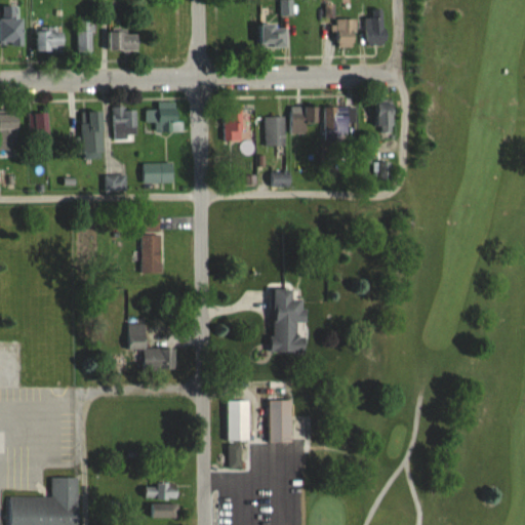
[(0,45),(24,45),(24,16),(16,16),(16,6),(0,5),(0,45)]
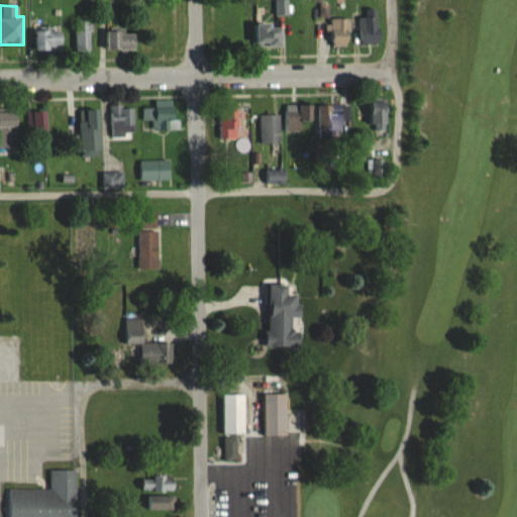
[(366,8),(366,17),(359,17),(359,42),(379,42),(379,8),(366,8)]
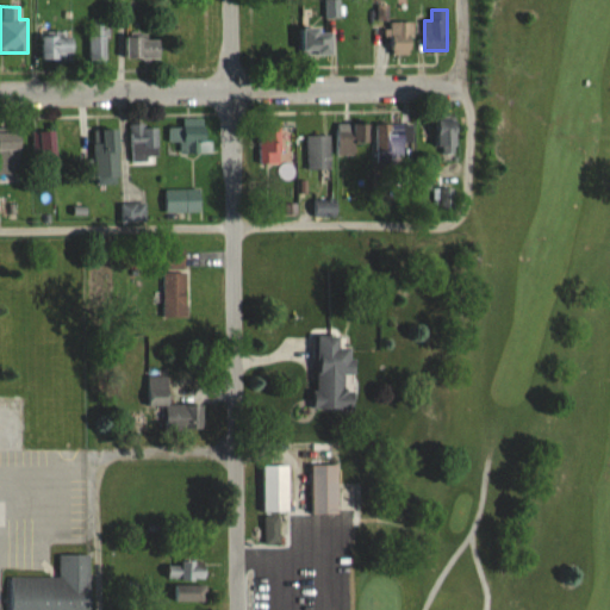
[(392,22),(391,55),(412,55),(414,22),(392,22)]
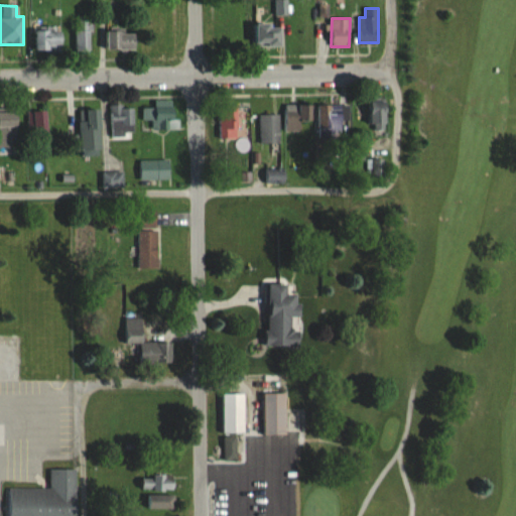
[(92,51),(92,20),(75,20),(75,51),(92,51)]
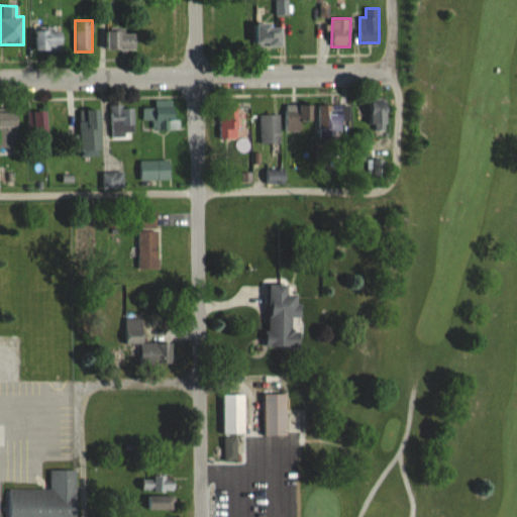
[(254,23),(254,47),(283,47),(283,23),(254,23)]
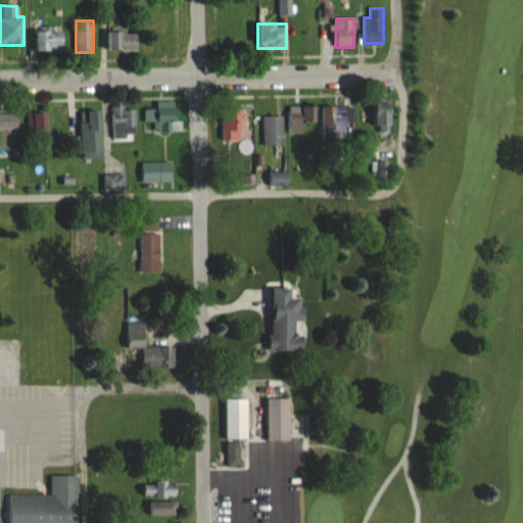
[(64,52),(64,27),(34,27),(34,52),(64,52)]
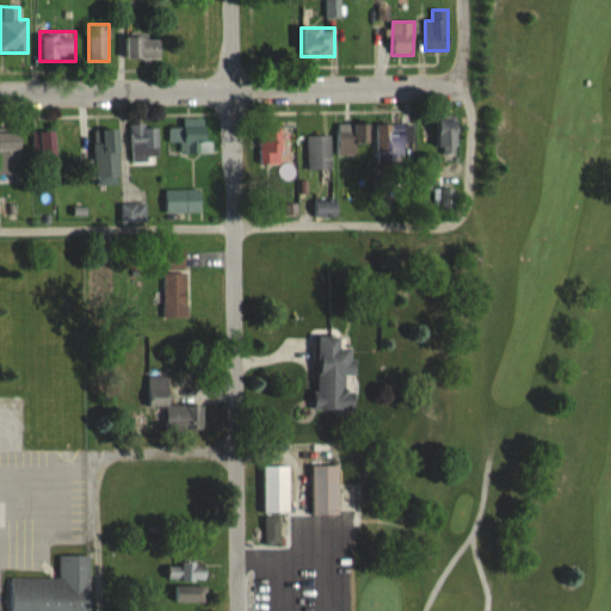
[(161,35),(124,35),(124,60),(161,60),(161,35)]
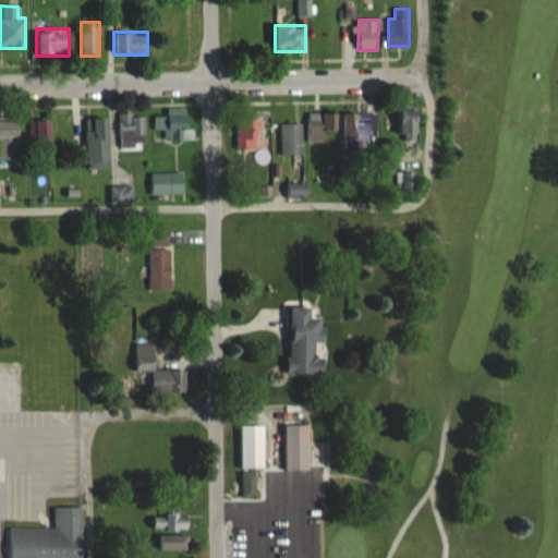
[(192,108),(168,108),(168,114),(158,114),(158,140),(192,140),(192,108)]
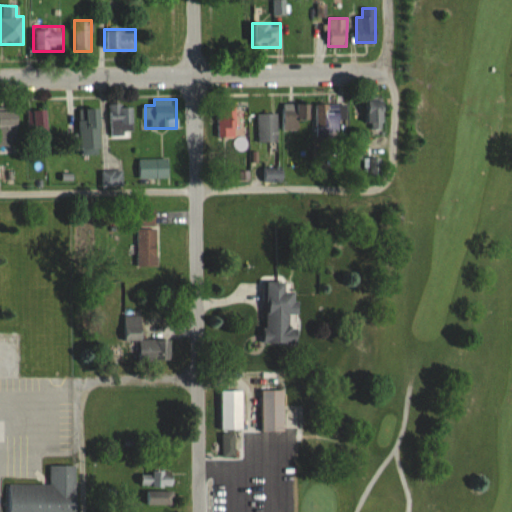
[(365,127),(384,127),(384,100),(365,100),(365,127)]
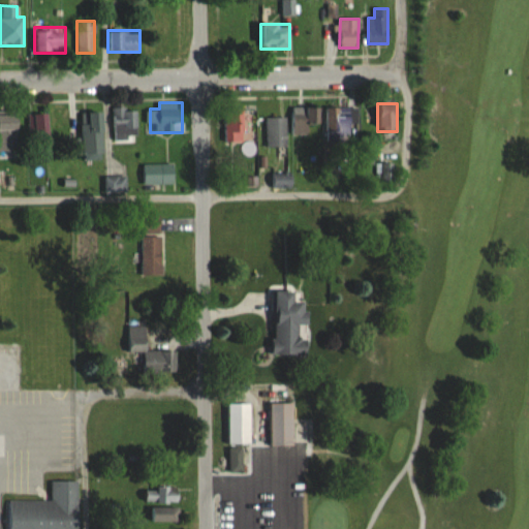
[(113,138),(137,138),(137,106),(113,106),(113,138)]
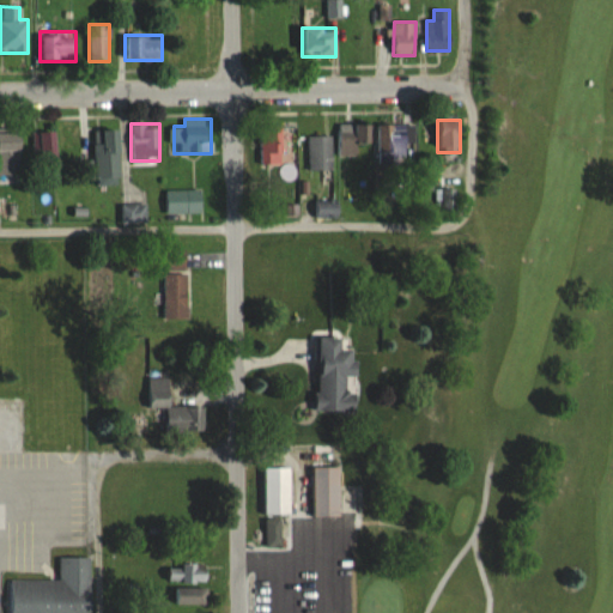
[(368,159),(368,123),(339,123),(339,159),(368,159)]
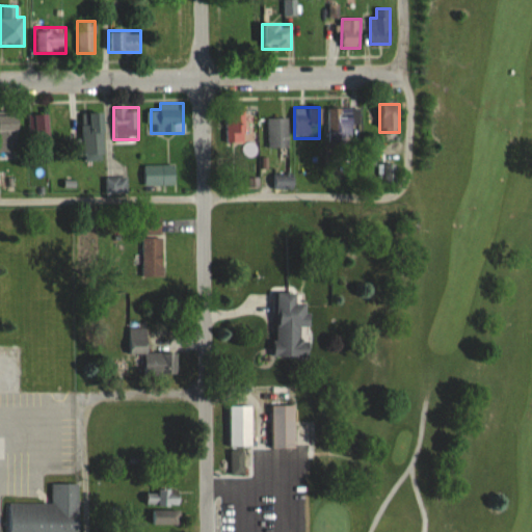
[(356,107),(333,107),(333,142),(356,142),(356,107)]
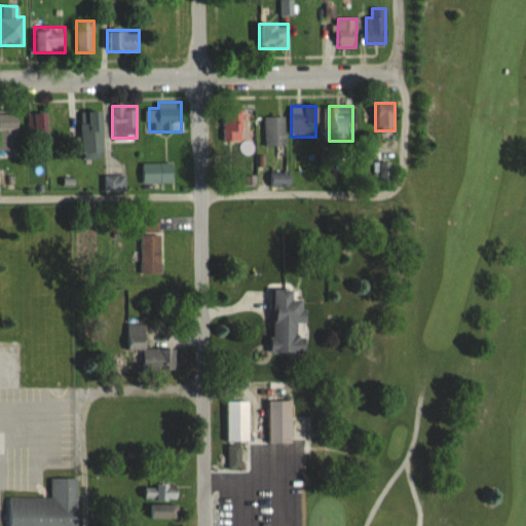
[(240,107),(225,107),(225,140),(240,140),(240,107)]
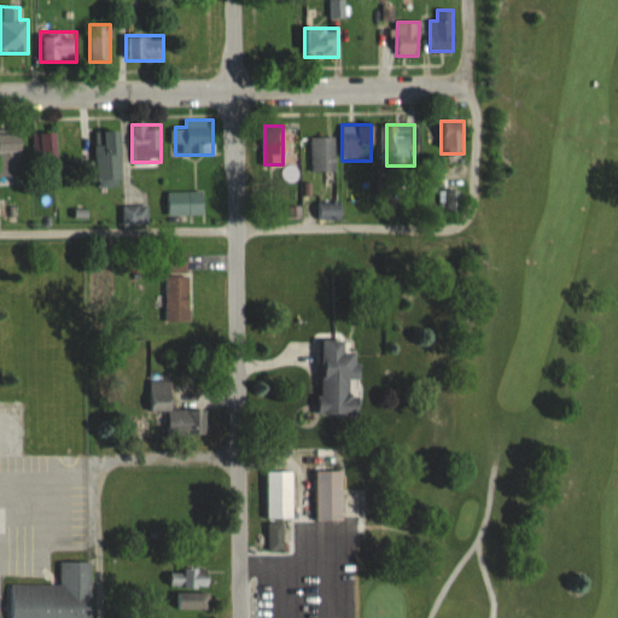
[(0,175),(22,175),(22,130),(0,129),(0,175)]
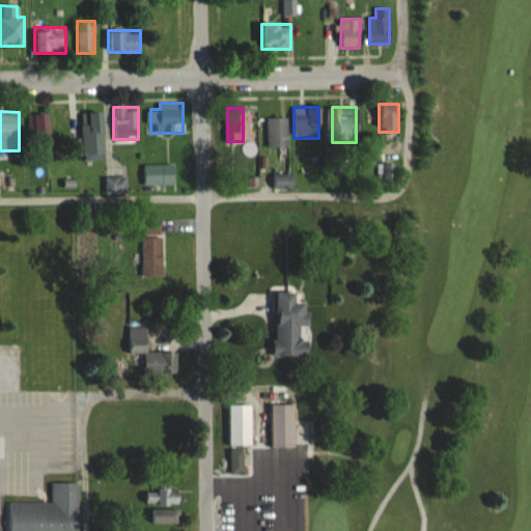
[(83,111),(83,139),(103,139),(103,111),(83,111)]
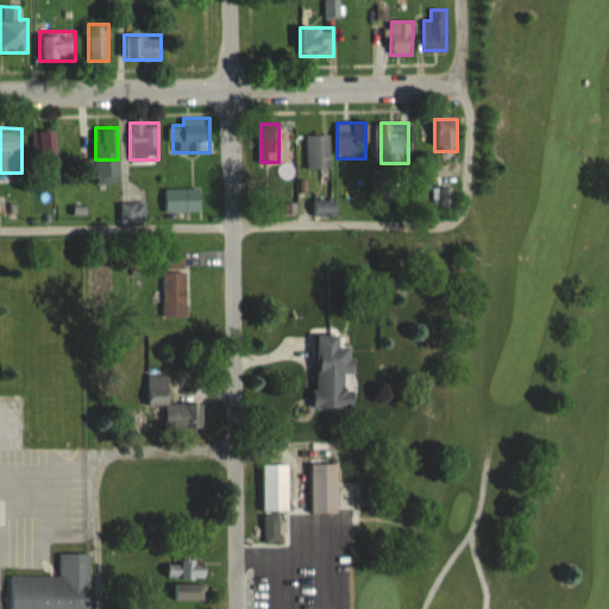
[(57,157),(56,129),(33,130),(35,158),(57,157)]
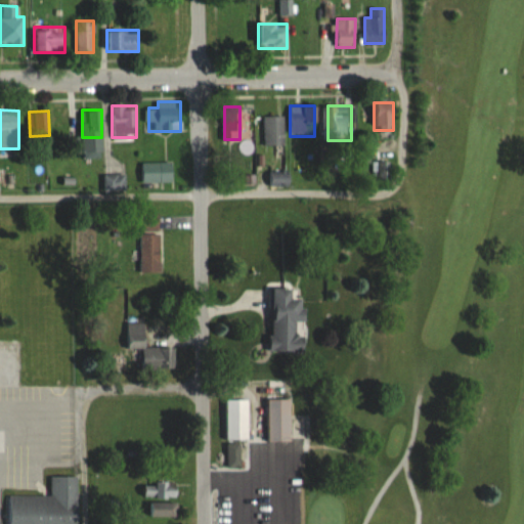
[(284,144),(284,116),(263,116),(263,144),(284,144)]
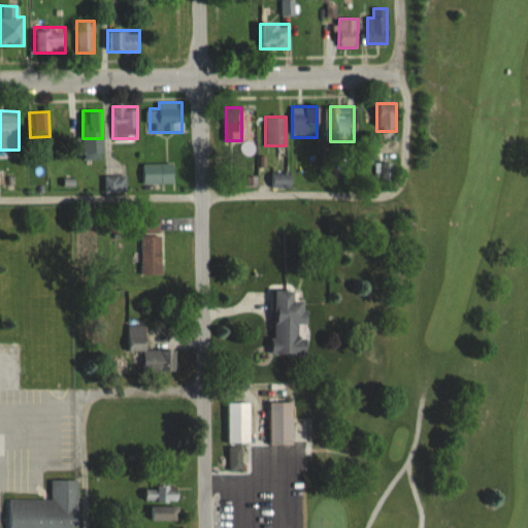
[(173,163),(142,163),(142,183),(173,183),(173,163)]
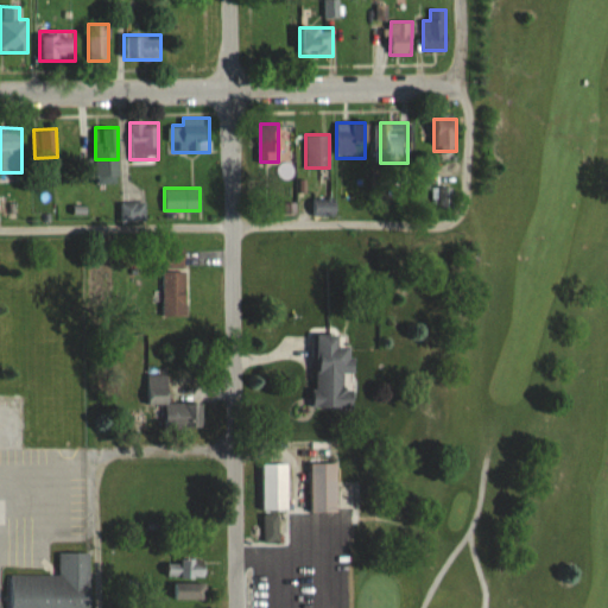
[(143,219),(143,202),(121,202),(121,219),(143,219)]
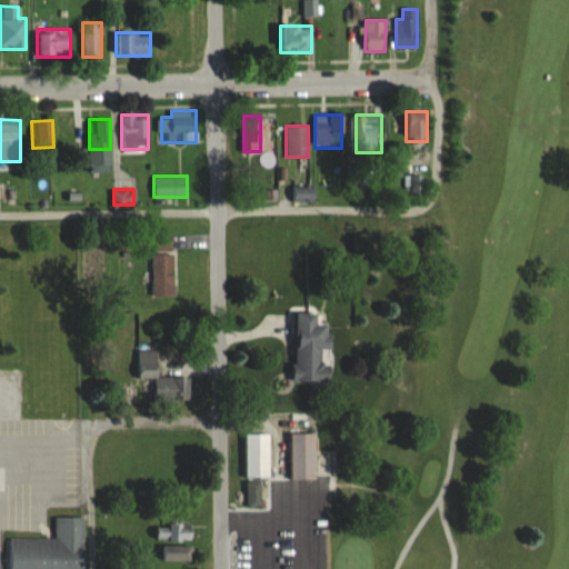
[(152,295),(173,295),(173,252),(152,252),(152,295)]
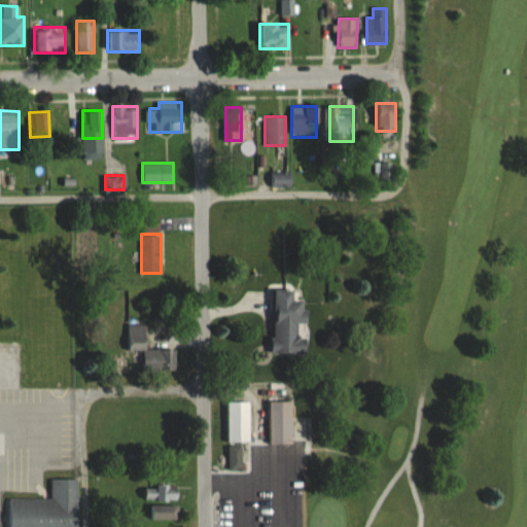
[(307,354),(307,326),(307,300),(294,300),(294,289),(274,289),(273,353),(307,354)]
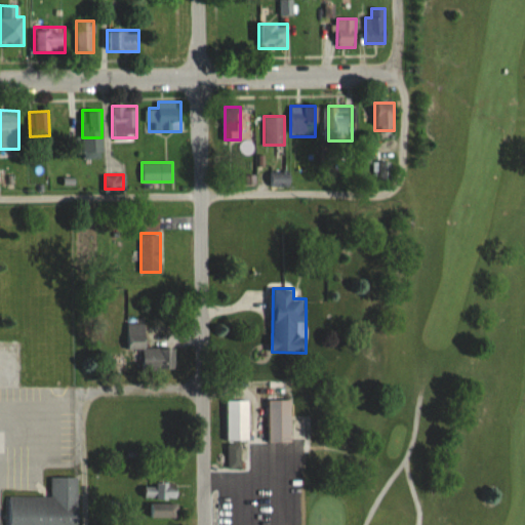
[(171,349),(145,348),(145,323),(127,323),(126,349),(143,349),(143,370),(171,370),(171,349)]
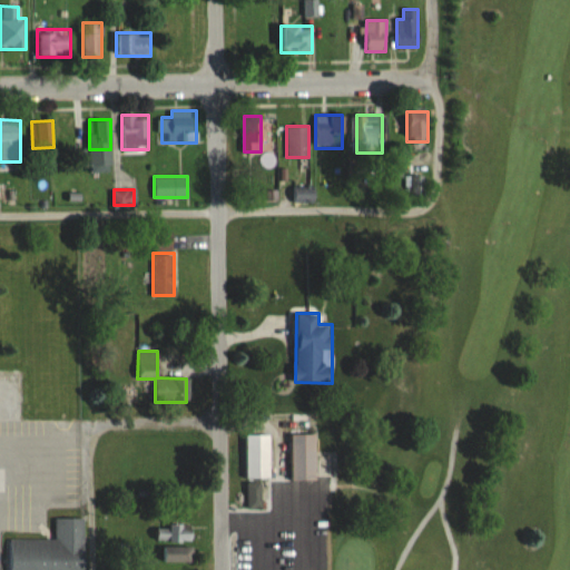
[(269,434),(246,434),(246,479),(269,479),(269,434)]
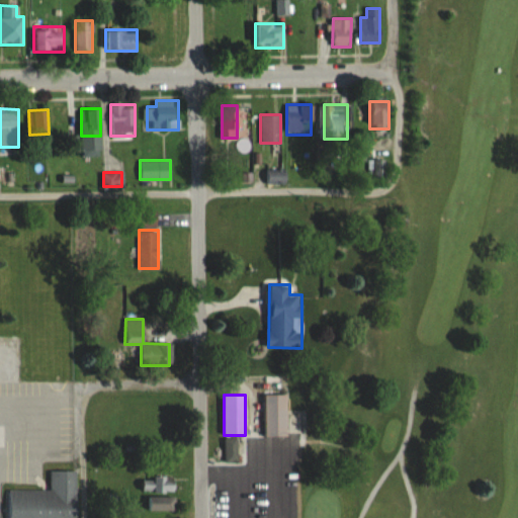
[(264,436),(286,436),(286,395),(264,395),(264,436)]
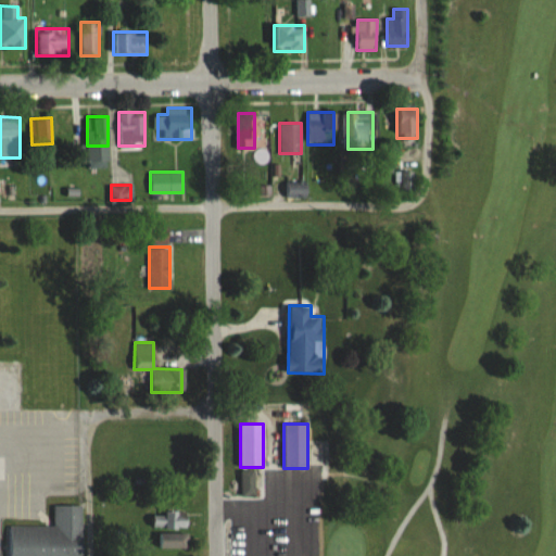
[(253,494),(253,472),(241,472),(241,494),(253,494)]
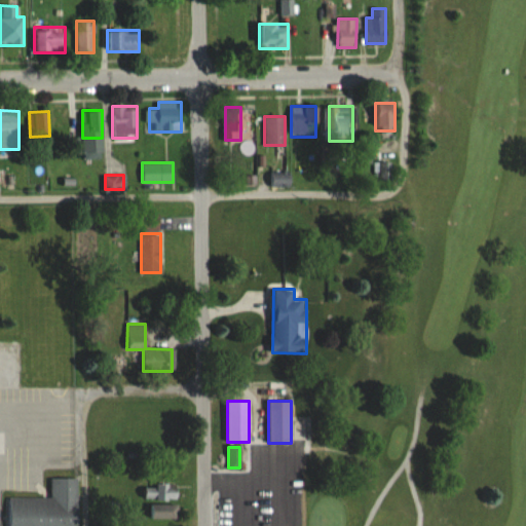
[(7,497),(6,525),(76,525),(77,478),(51,478),(51,497),(7,497)]
